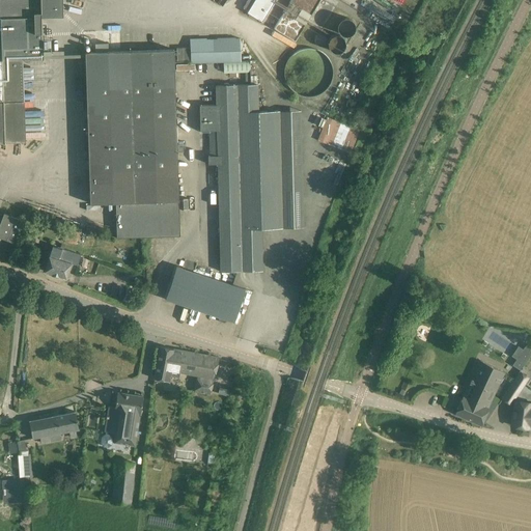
[(0,0),(0,142),(16,142),(15,103),(25,102),(23,61),(44,60),(42,16),(63,16),(62,0),(0,0)]
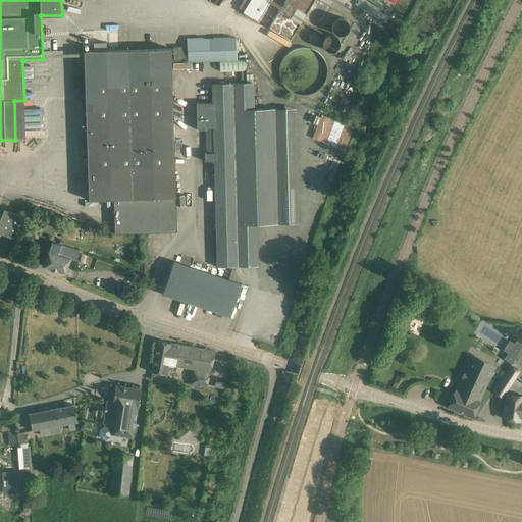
[(243,12),(258,21),(270,0),(243,0),(239,7),(244,10),(243,12)]
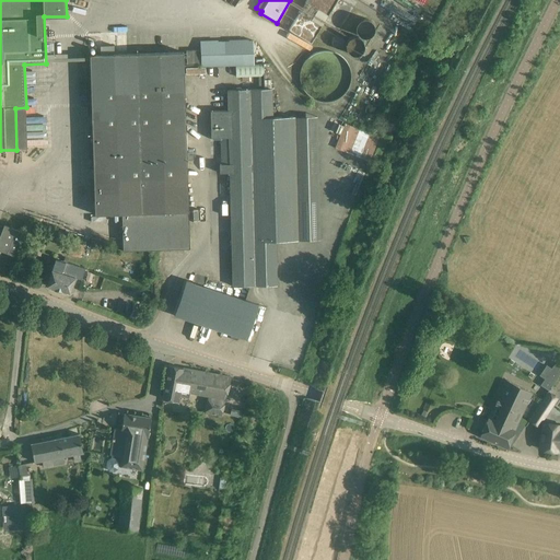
[(319,28),(336,0),(304,0),(299,10),(310,16),(307,21),(319,28)]
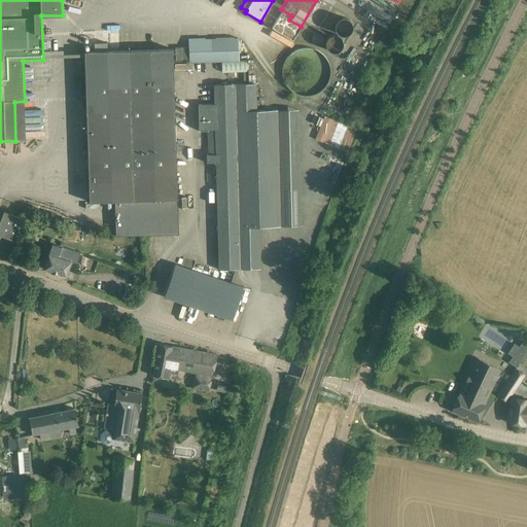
[(388,20),(395,7),(383,0),(361,0),(358,5),(369,12),(366,14),(383,26),(387,20),(388,20)]
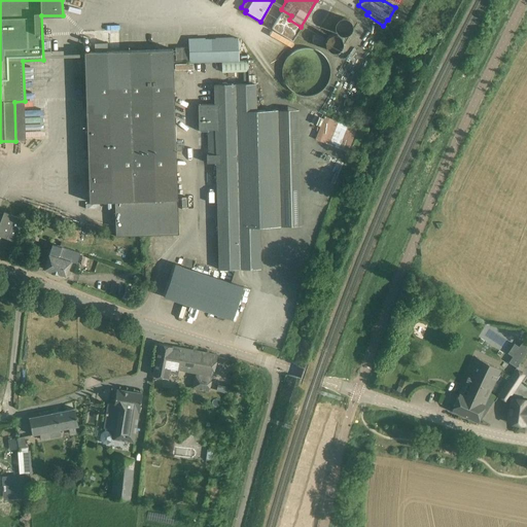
[(329,54),(353,31),(339,14),(323,29),(327,34),(318,42),(329,54)]
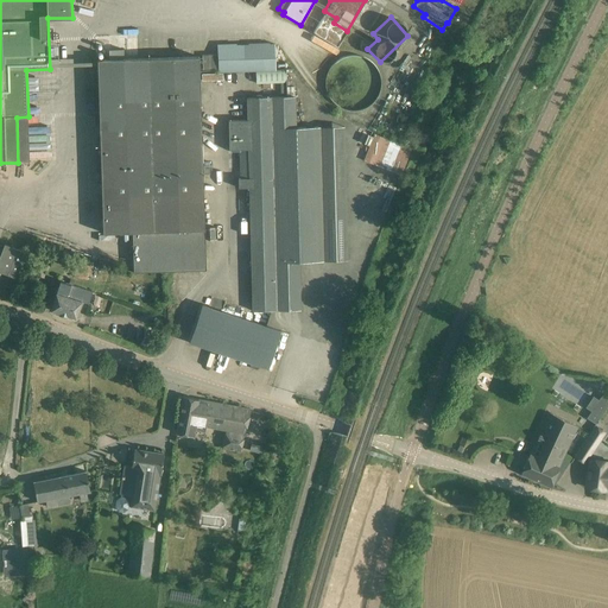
[(217,46),(219,73),(276,70),(274,44),(217,46)]
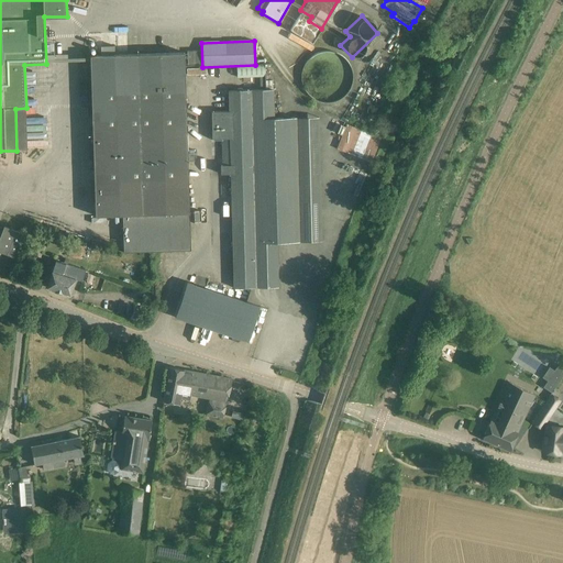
[(351,76),(351,72),(350,66),(346,62),(344,58),(341,55),(337,53),(332,51),(326,50),(321,50),(317,51),(311,54),(307,57),(304,61),(300,65),(299,70),(298,76),(299,80),(300,86),(302,90),(306,95),(310,98),(315,100),(319,101),(323,102),(330,101),(334,100),(339,98),(343,95),(346,91),(349,86),(351,81),(351,76)]
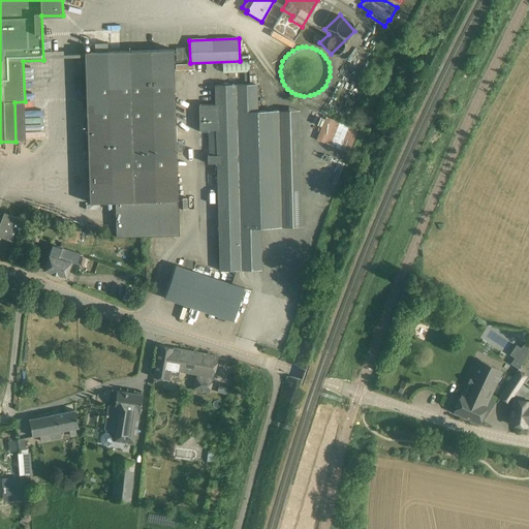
[(117,237),(180,235),(173,50),(85,53),(90,203),(116,201),(117,237)]
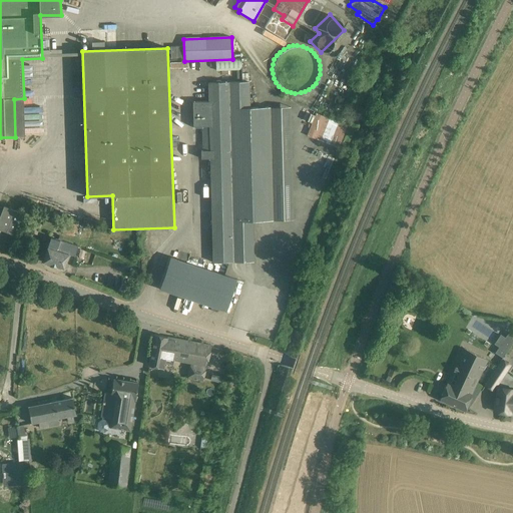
[(252,220),(273,220),(270,107),(249,108),(248,82),(208,83),(208,101),(192,102),(193,126),(201,126),(201,151),(201,158),(210,158),(213,263),(253,262),(252,220)]
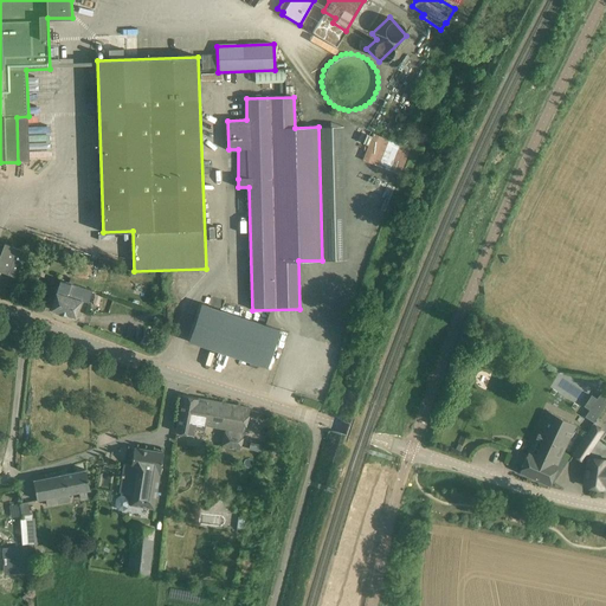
[(400,175),(411,148),(373,134),(362,160),(400,175)]
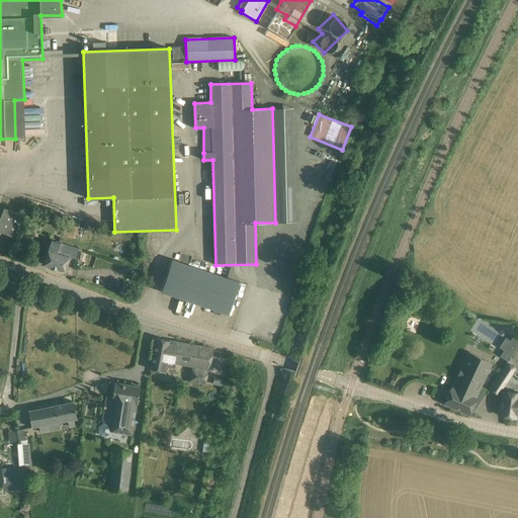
[(4,208),(0,218),(0,232),(17,239),(26,217),(4,208)]
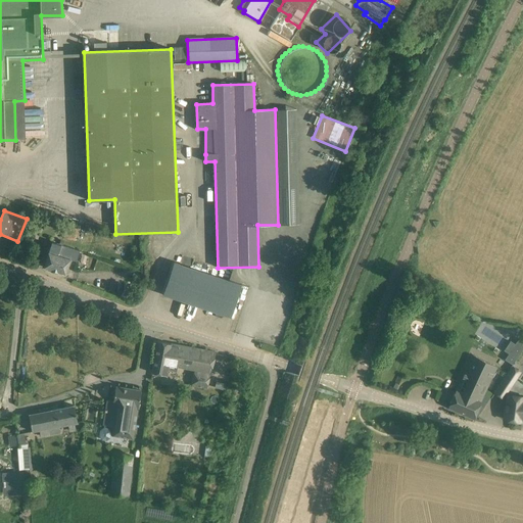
[(79,230),(67,226),(63,239),(75,242),(79,230)]
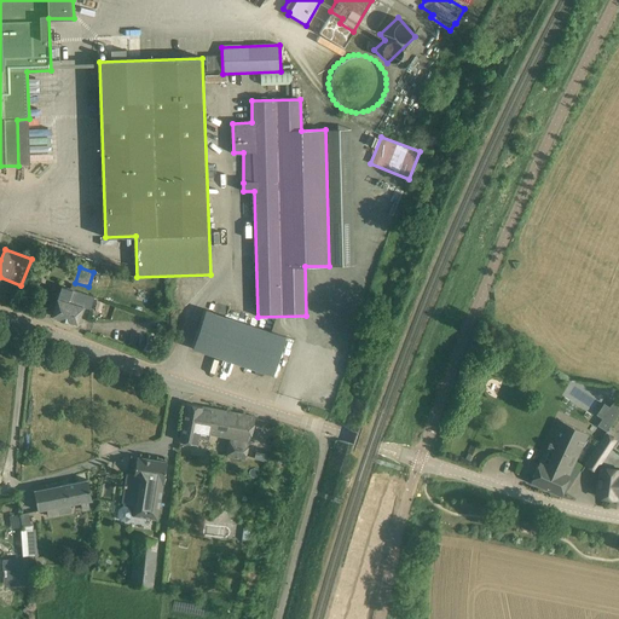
[(94,298),(62,287),(52,316),(62,318),(61,319),(68,322),(68,320),(77,324),(82,307),(91,310),(94,298)]
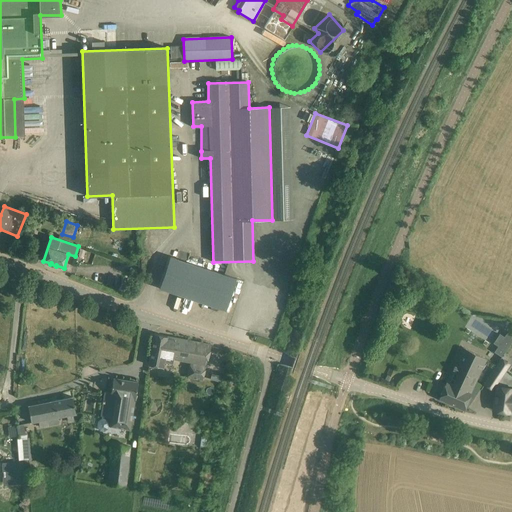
[(170,257),(160,289),(226,311),(237,279),(170,257)]
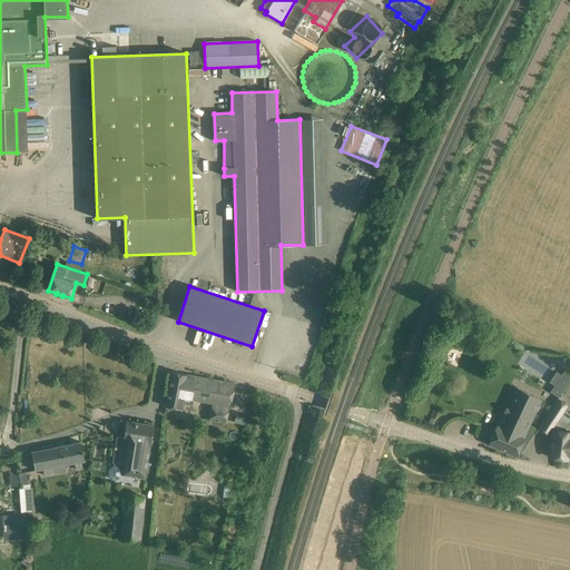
[(569,380),(569,371),(566,369),(550,392),(559,397),(569,380)]
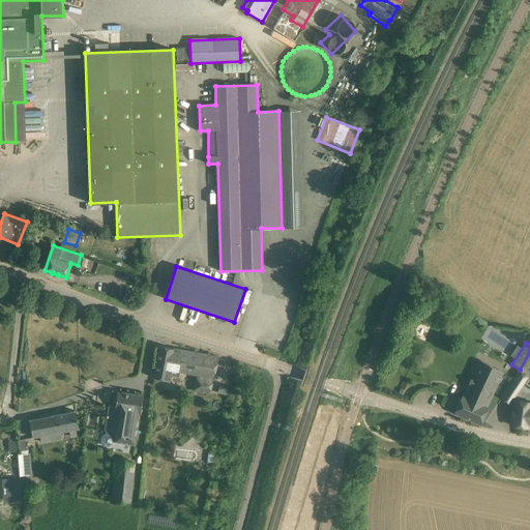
[(160,346),(154,378),(169,381),(170,376),(179,377),(180,372),(197,375),(197,378),(196,378),(194,389),(195,389),(194,390),(209,393),(219,357),(160,346)]
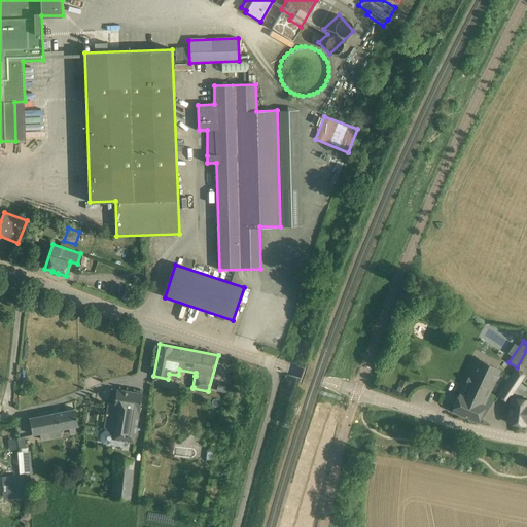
[(495,400),(496,397),(489,393),(500,370),(477,358),(460,394),(459,394),(452,411),(478,421),(482,412),(485,406),(484,405),(488,396),(495,400)]
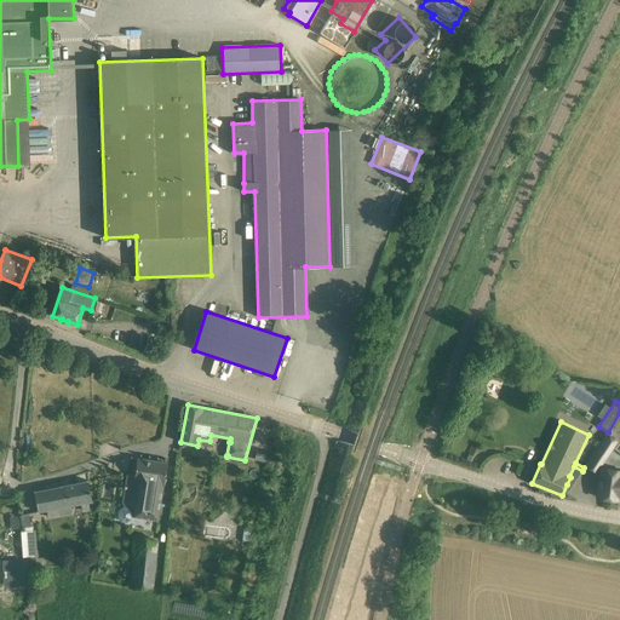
[(603,443),(595,455),(603,460),(615,441),(608,436),(607,437),(606,437),(602,442),(603,443)]
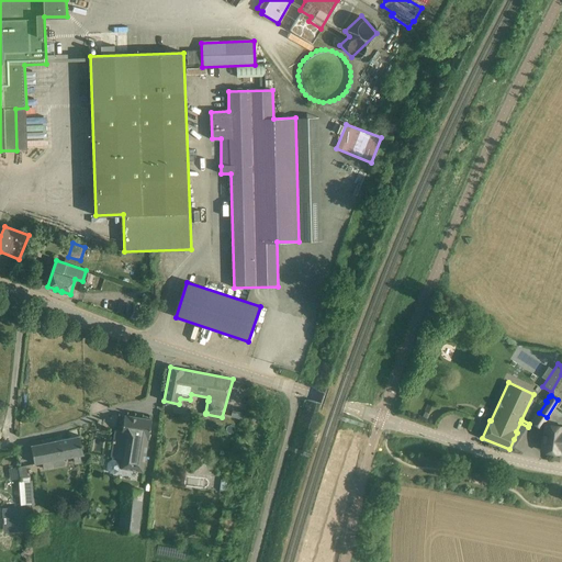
[(233,411),(231,416),(242,419),(244,414),(233,411)]
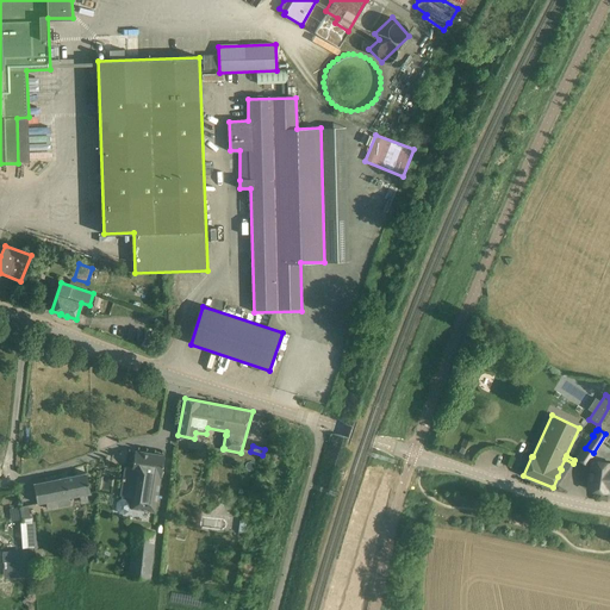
[(165,456),(135,452),(132,468),(126,467),(122,498),(118,502),(117,509),(119,514),(124,515),(129,511),(129,508),(155,512),(161,478),(165,456)]
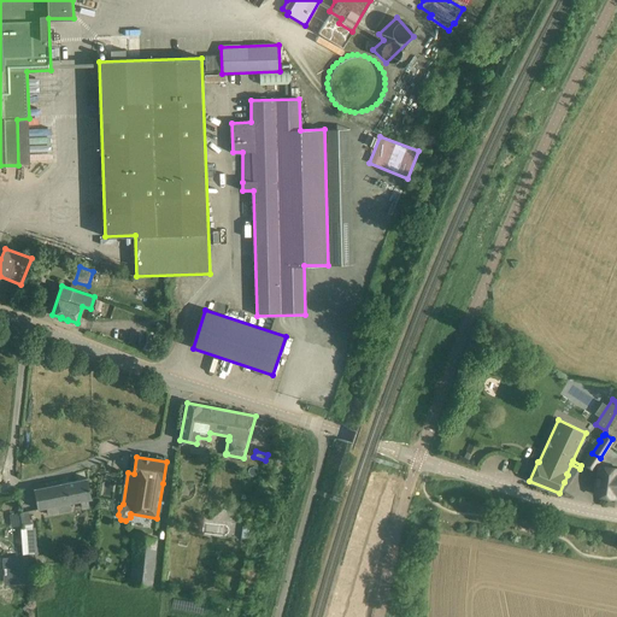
[(616,469),(599,466),(594,495),(615,498),(615,495),(616,495),(616,469)]
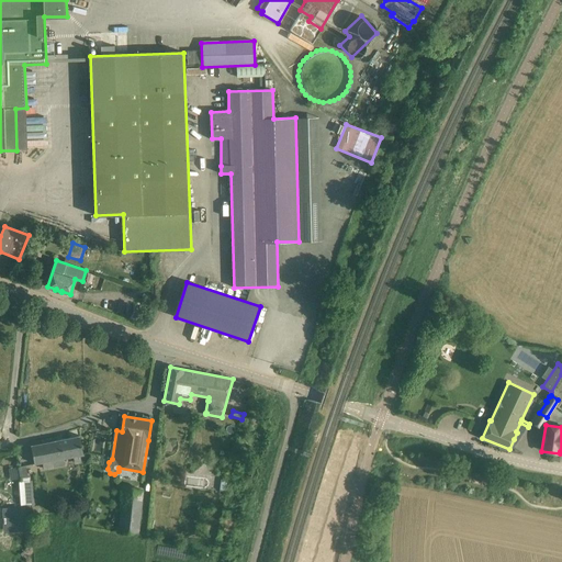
[(83,454),(81,447),(79,436),(31,446),(35,464),(43,462),(44,469),(60,465),(59,459),(72,457),(75,465),(82,463),(80,454),(83,454)]
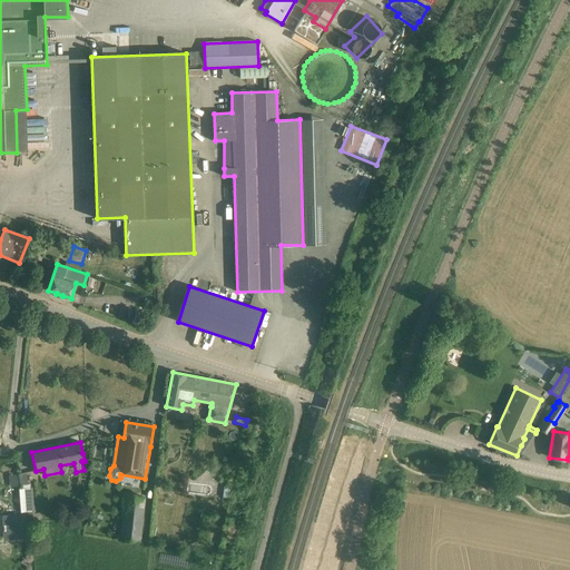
[(21,489),(19,489),(20,513),(32,512),(30,488),(29,488),(21,489)]
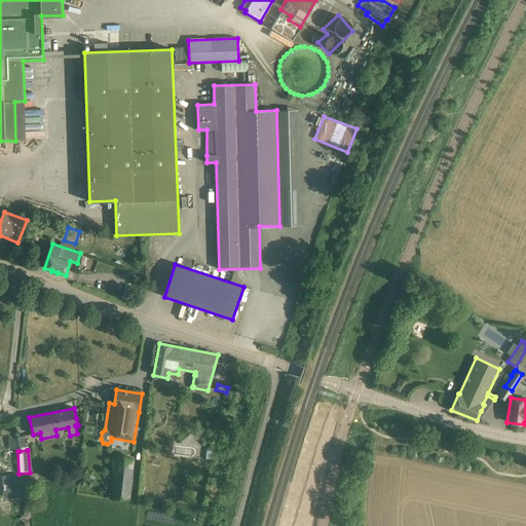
[(134,459),(123,458),(115,457),(111,496),(129,498),(134,459)]
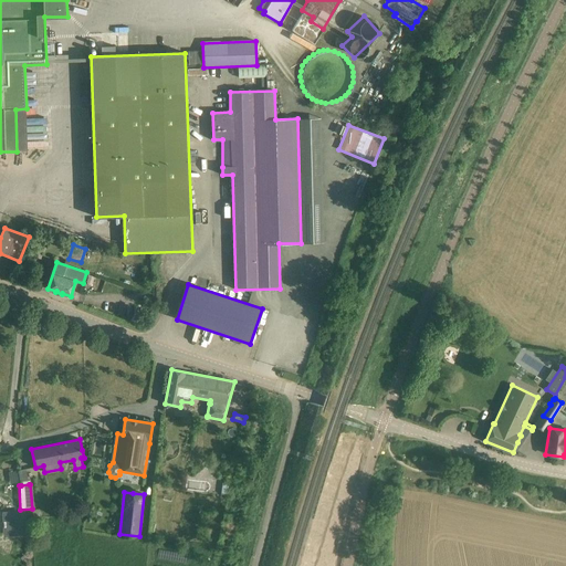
[(27,511),(25,511),(21,511),(2,512),(3,535),(28,534),(28,533),(27,511)]
